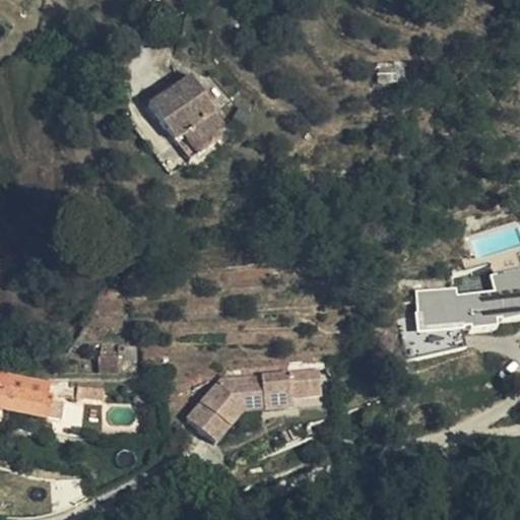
[(198,157),(229,134),(189,80),(147,110),(174,145),(183,137),(198,157)]
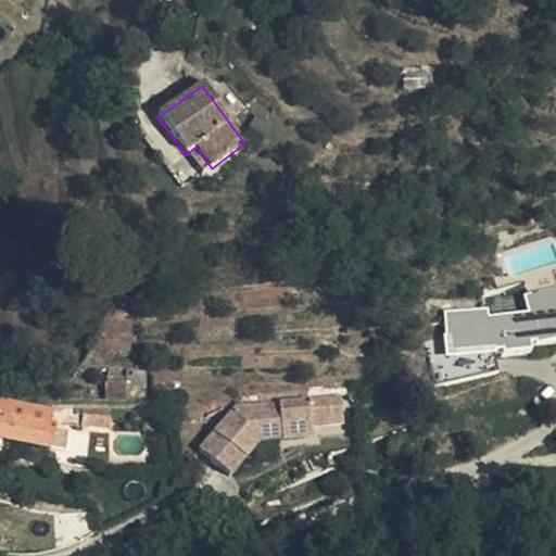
[(186,155),(202,176),(212,168),(196,147),(186,155)]
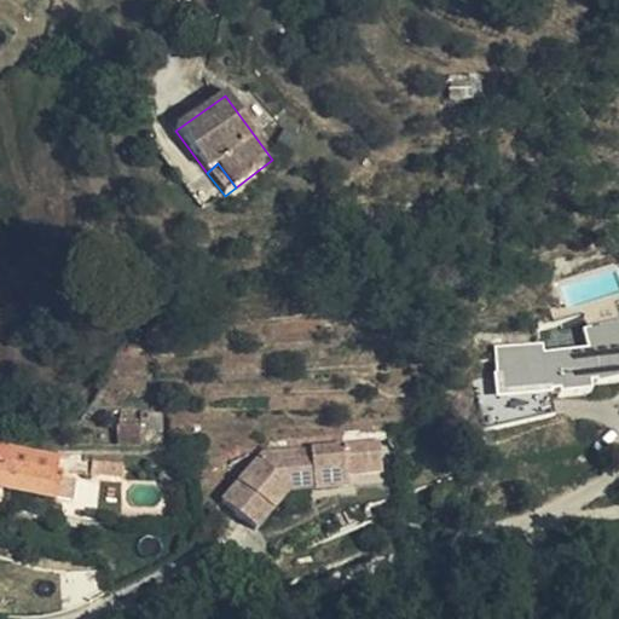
[(543,341),(495,347),(497,371),(492,372),(495,397),(551,391),(551,387),(562,386),(563,391),(595,387),(594,377),(618,374),(618,319),(585,324),(588,345),(544,350),(543,341)]
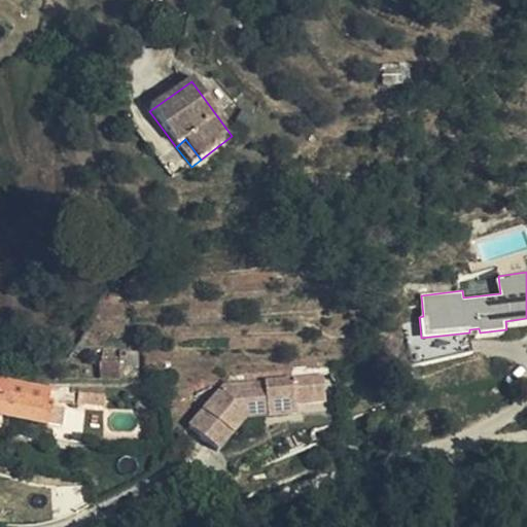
[(100,377),(118,376),(118,356),(100,356),(100,377)]
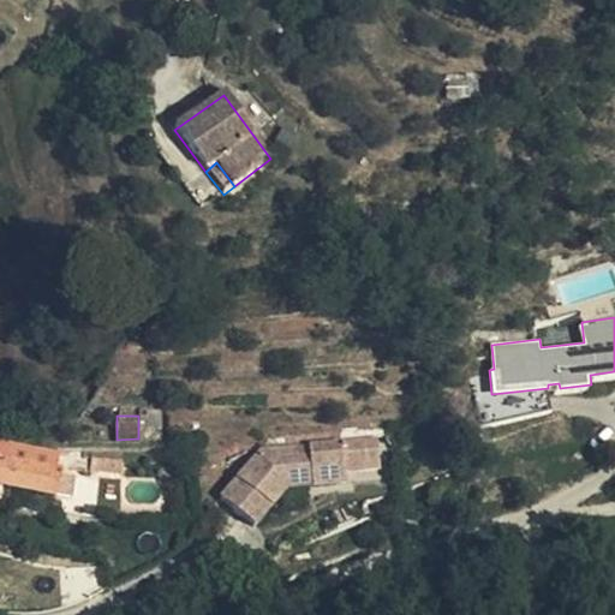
[(362,427),(366,458),(377,457),(374,425),(362,427)]
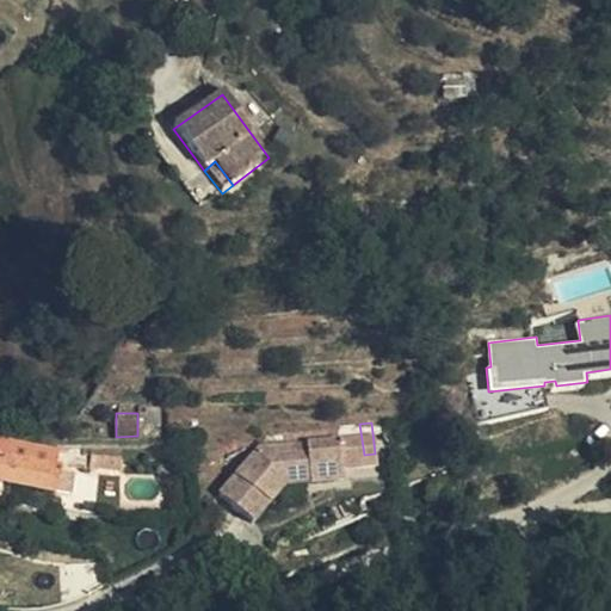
[(340,458),(364,455),(359,424),(257,443),(217,492),(253,523),(284,483),(343,474),(340,458)]
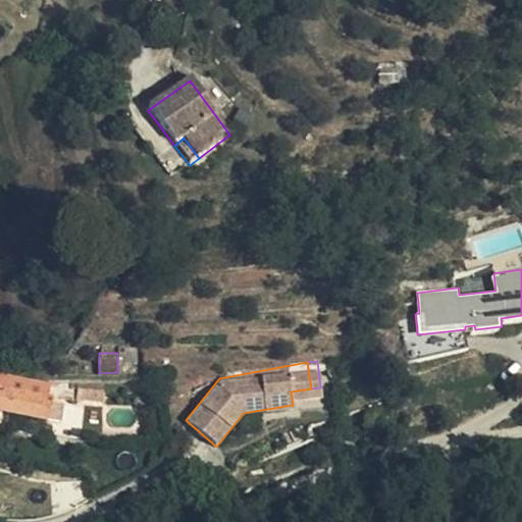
[(3,382),(0,382),(0,412),(46,422),(52,394),(67,393),(67,382),(54,383),(53,388),(3,378),(3,382)]
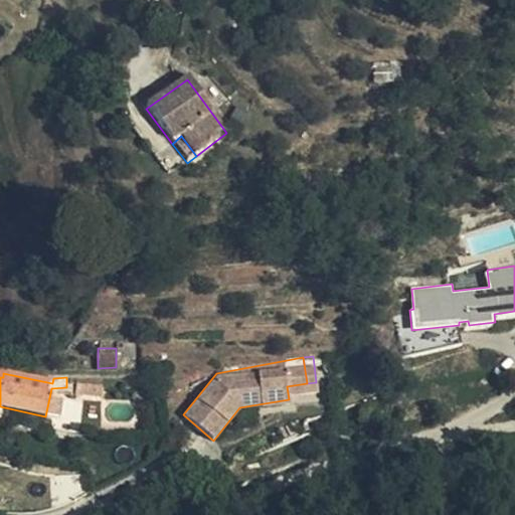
[(104,391),(79,387),(77,397),(102,401),(104,391)]
